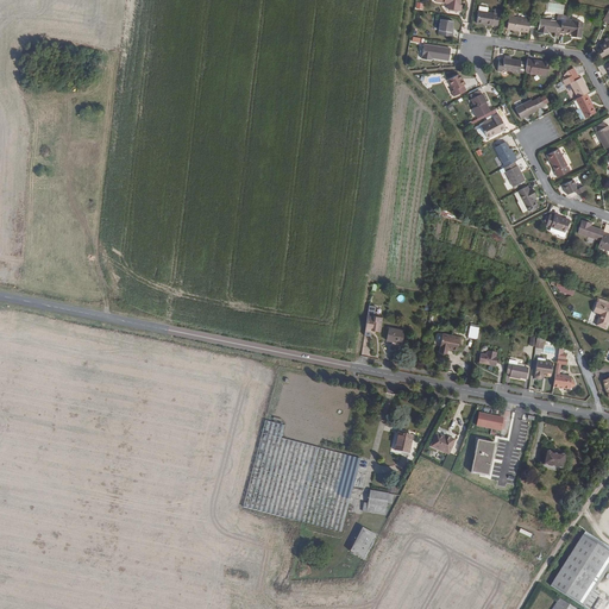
[(458,11),(459,6),(459,0),(435,0),(435,2),(449,5),(447,10),(458,11)]
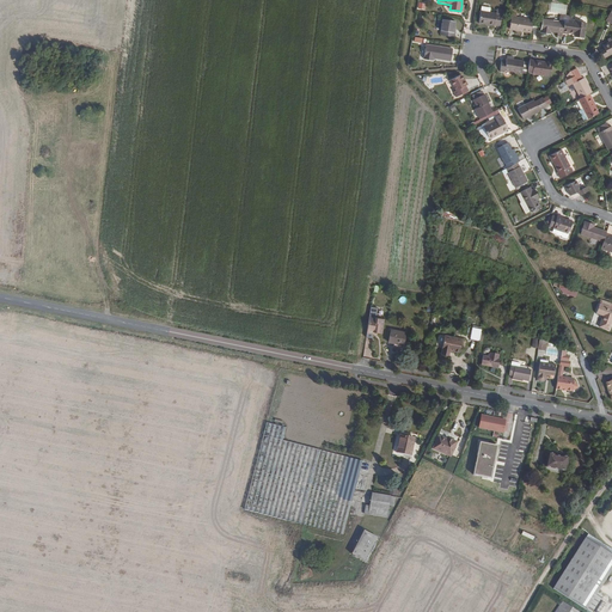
[(496,14),(481,12),(479,24),(495,25),(500,25),(502,16),(497,14),(496,14)]
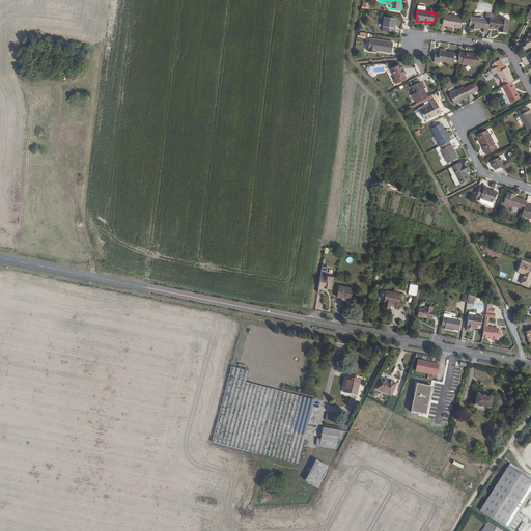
[(491,14),(486,12),(485,19),(471,17),(469,29),(475,29),(475,28),(478,28),(484,29),(483,31),(487,31),(488,28),(491,14)]
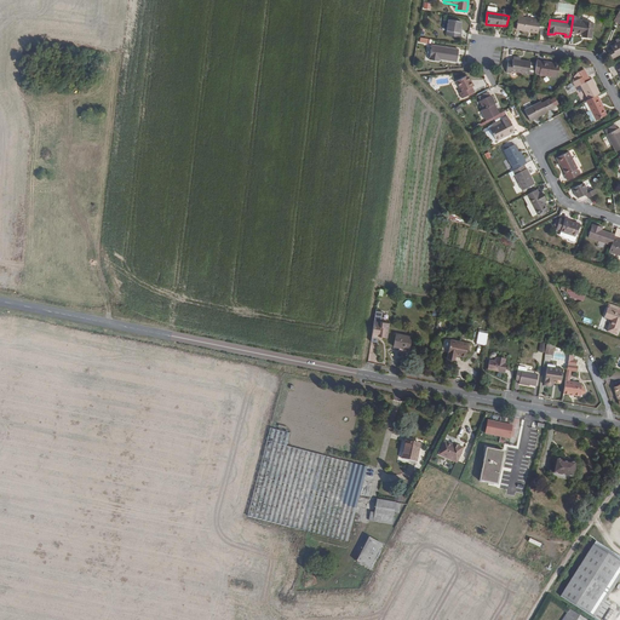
[(578,17),(573,16),(570,33),(581,35),(584,35),(584,38),(590,39),(592,24),(577,22),(578,17)]
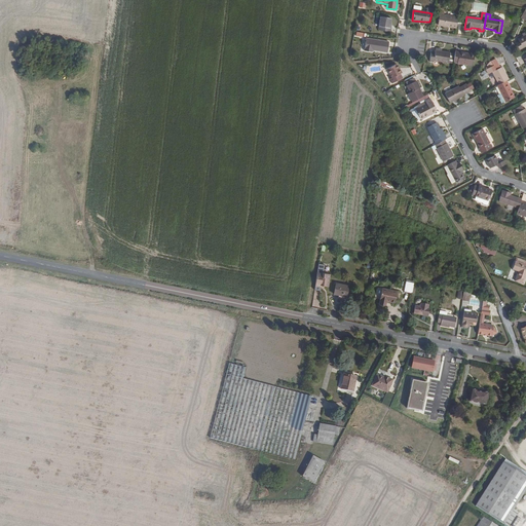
[(456,29),(458,17),(440,15),(438,26),(456,29)]
